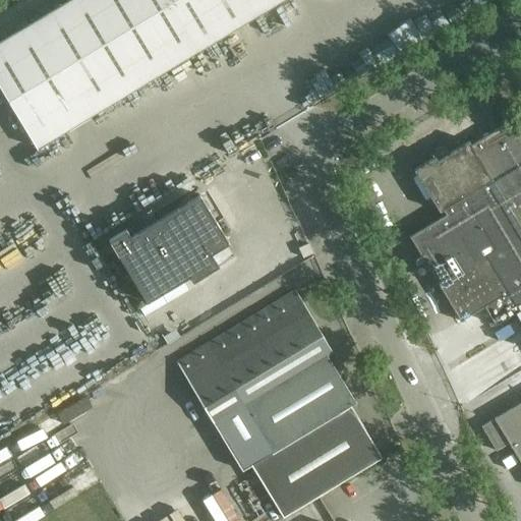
[(68,0),(0,42),(0,87),(37,149),(282,0),(68,0)]
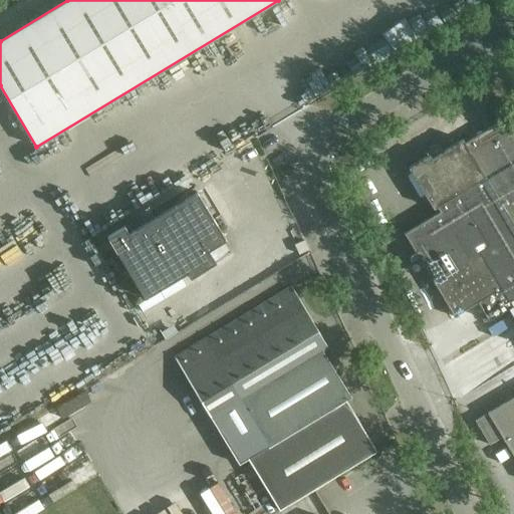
[(513,134),(504,118),(463,141),(443,152),(440,146),(436,145),(429,149),(428,153),(430,155),(409,168),(433,209),(437,207),(440,212),(404,234),(454,317),(478,302),(488,320),(512,307),(513,310),(513,397),(487,413),(513,458),(513,134)]
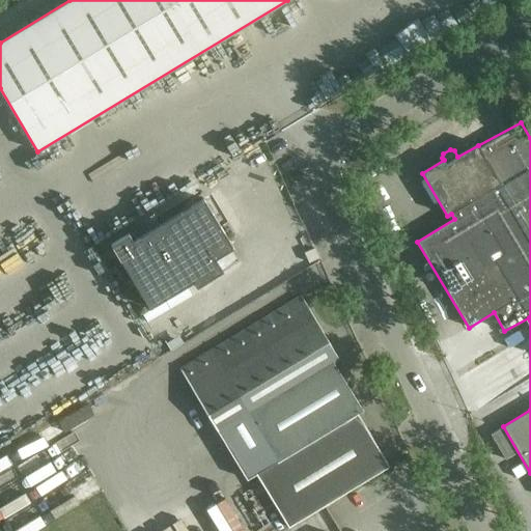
[(129,233),(110,244),(149,308),(193,282),(196,287),(211,279),(223,271),(215,258),(233,248),(203,199),(133,242),(129,233)]
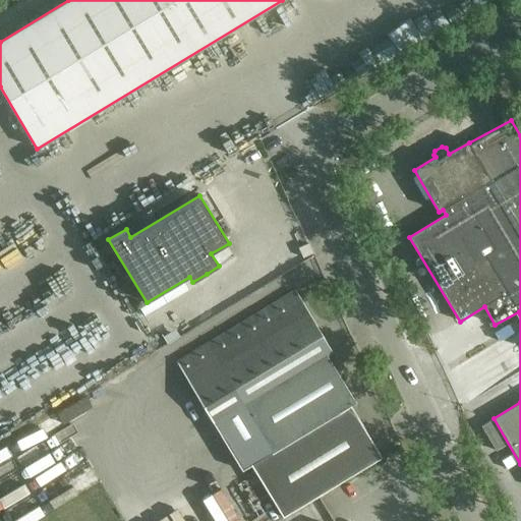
[(312,253),(308,243),(298,248),(303,257),(312,253)]
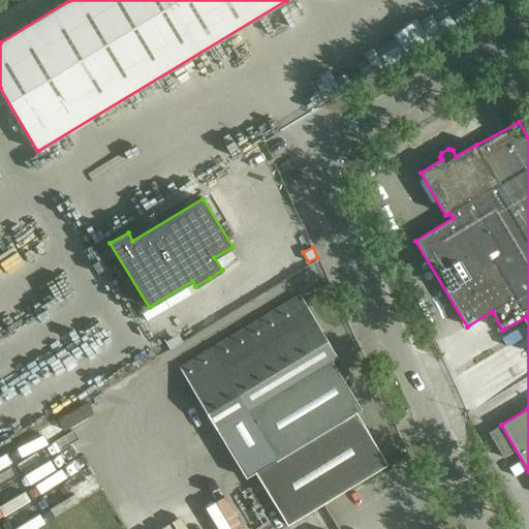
[(179,368),(245,478),(255,472),(286,525),(387,464),(355,412),(361,409),(331,360),(337,356),(300,294),(282,306),(209,349),(179,368)]
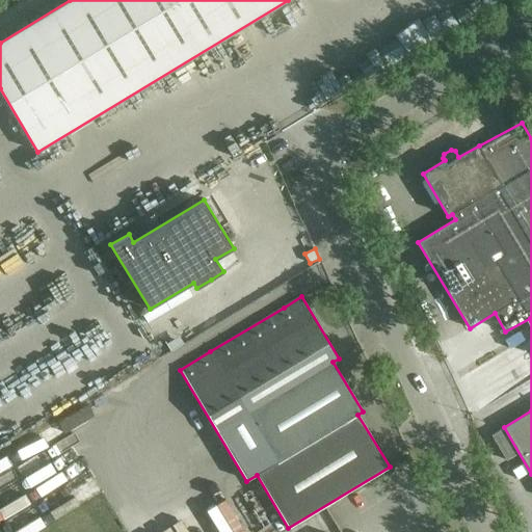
[(517,454),(502,428),(491,435),(506,460),(517,454)]
